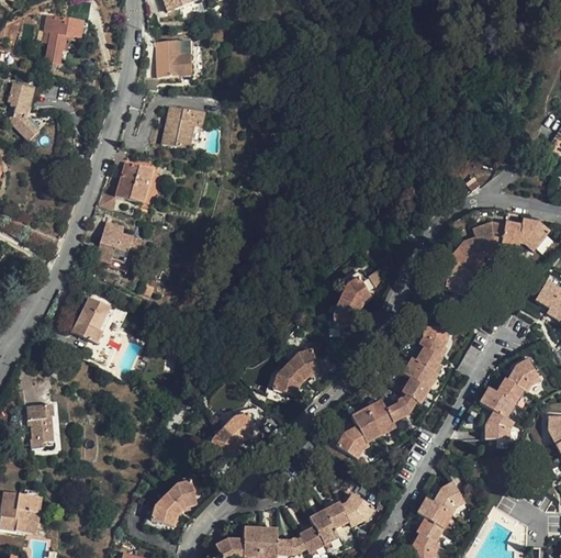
[(163,0),(165,9),(192,2),(191,0),(163,0)]
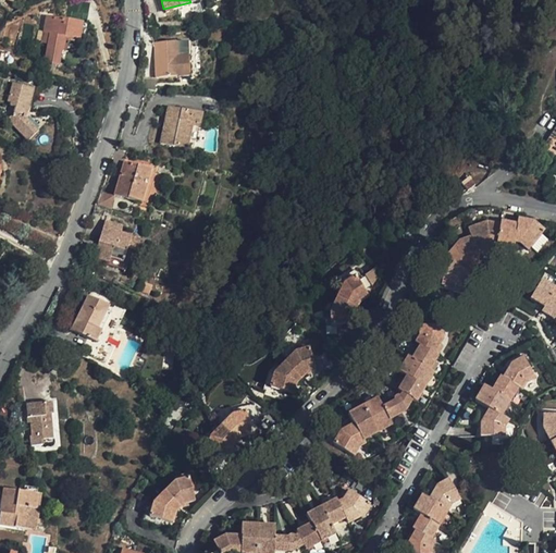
[(85,17),(56,14),(56,26),(51,61),(65,62),(72,27),(83,29),(85,17)]
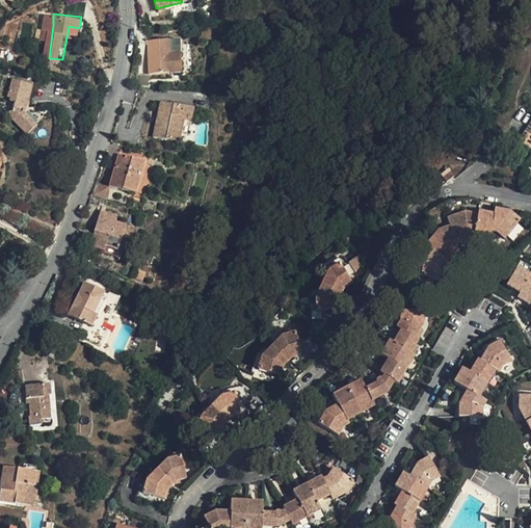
[(150,31),(149,64),(152,64),(180,66),(181,45),(168,45),(168,32),(150,31)]
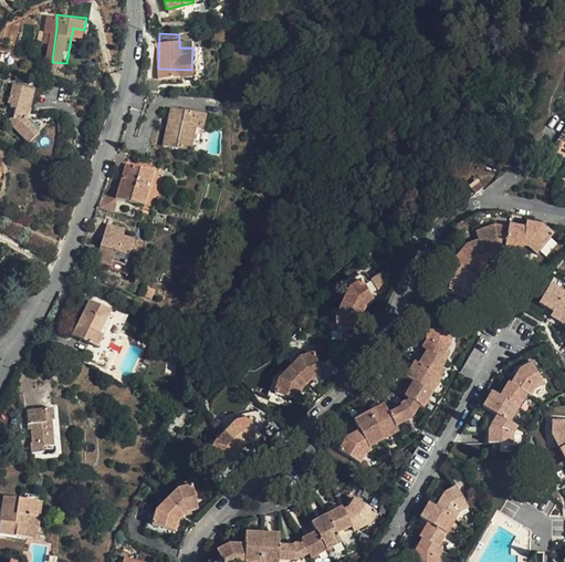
[(192,34),(179,34),(179,48),(192,48),(192,34)]
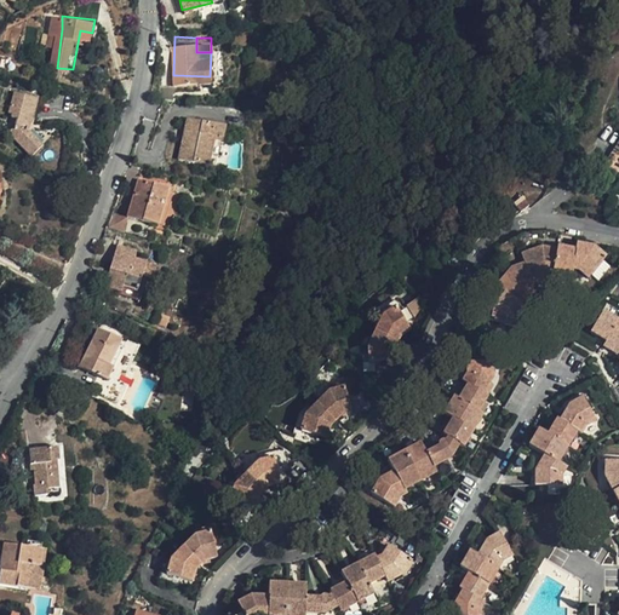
[(177,88),(177,75),(173,75),(165,75),(165,88),(177,88)]
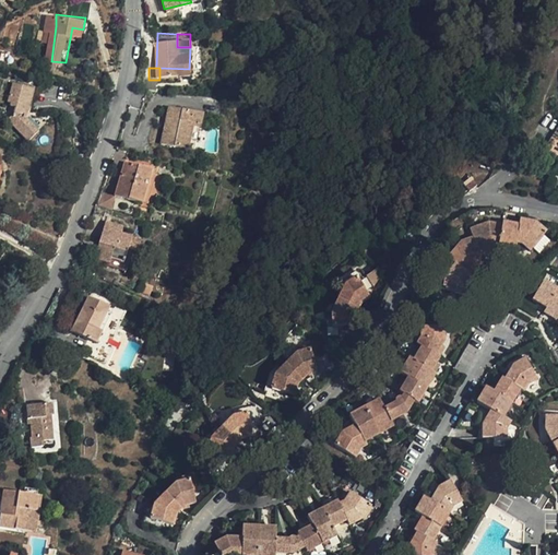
[(37,86),(13,79),(7,95),(13,97),(12,103),(16,104),(15,109),(9,115),(27,137),(37,124),(23,108),(25,99),(33,101),(37,86)]
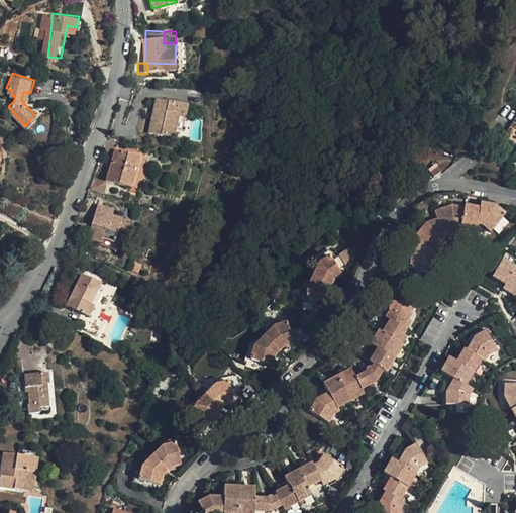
[(188,99),(156,92),(148,126),(174,132),(178,110),(185,111),(188,99)]
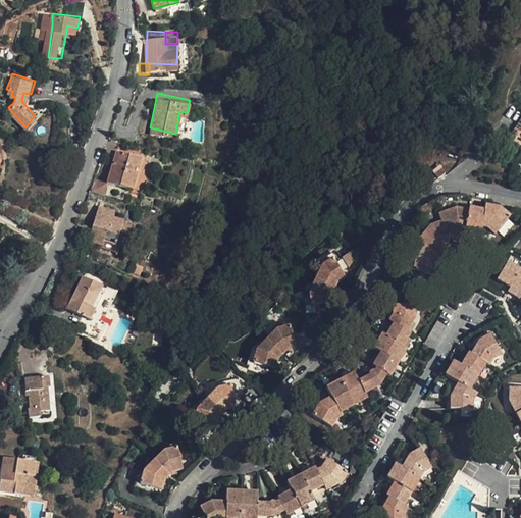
[(179,111),(175,134),(181,135),(187,112),(179,111)]
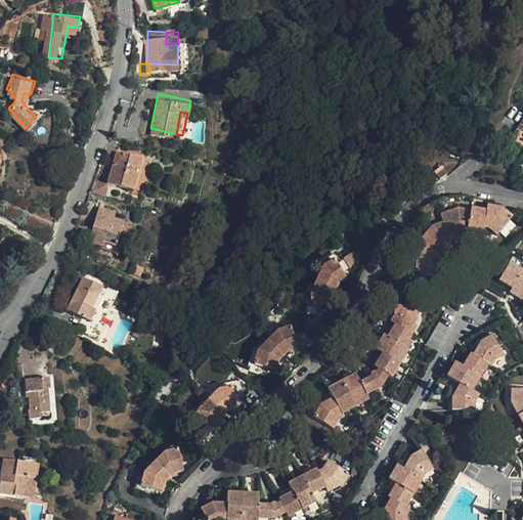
[(522,117),(511,136),(522,143),(522,117)]
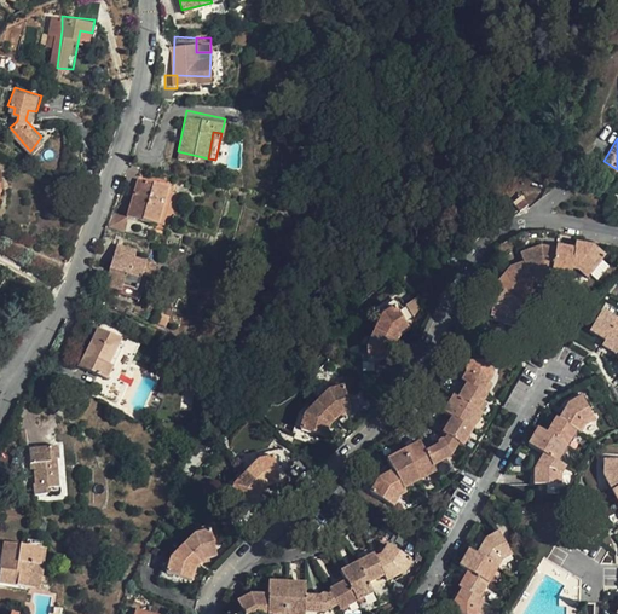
[(127,208),(156,218),(166,184),(138,174),(127,208)]
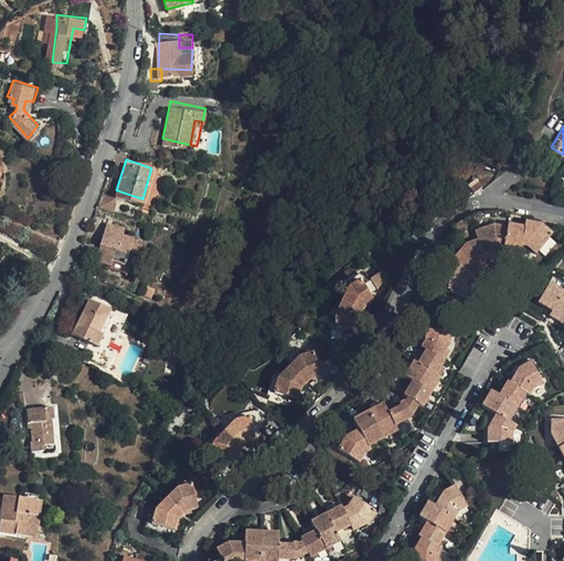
[(151,168),(142,199),(148,200),(157,169),(151,168)]
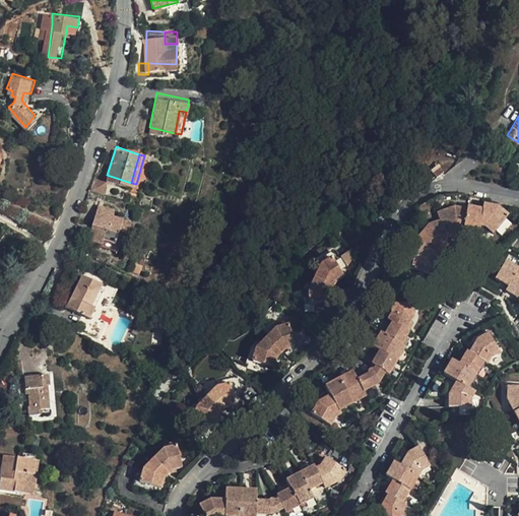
[(444,170),(440,166),(433,172),(436,176),(444,170)]
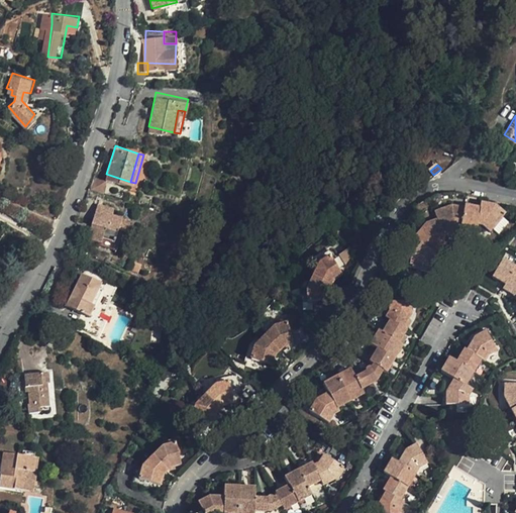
[(95,174),(92,186),(104,189),(107,177),(95,174)]
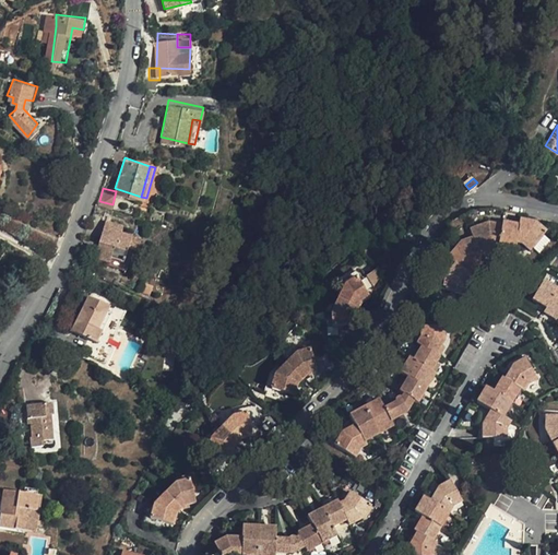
[(455,216),(449,221),(456,232),(472,223),(482,220),(494,220),(502,221),(519,223),(519,217),(520,211),(495,205),(486,205),(479,205),(466,210),(455,216)]
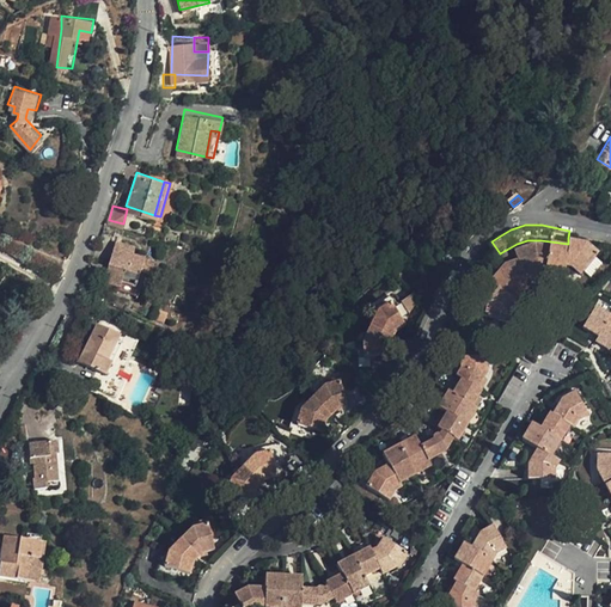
[(135,241),(115,233),(104,256),(112,258),(104,275),(116,279),(112,283),(138,293),(147,270),(152,273),(158,257),(133,247),(135,241)]
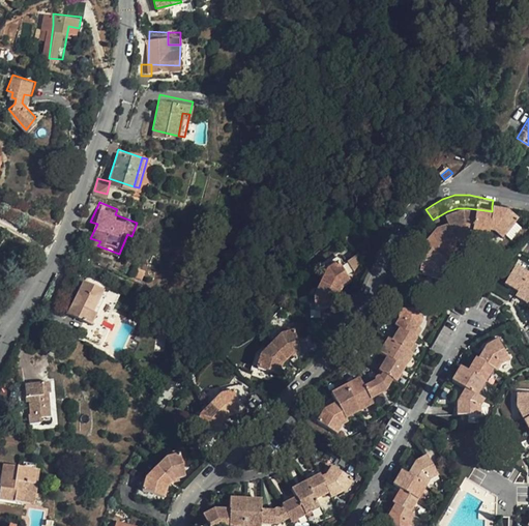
[(522,225),(516,220),(518,217),(507,209),(492,206),(492,211),(490,227),(495,228),(503,235),(505,232),(511,237),(522,225)]
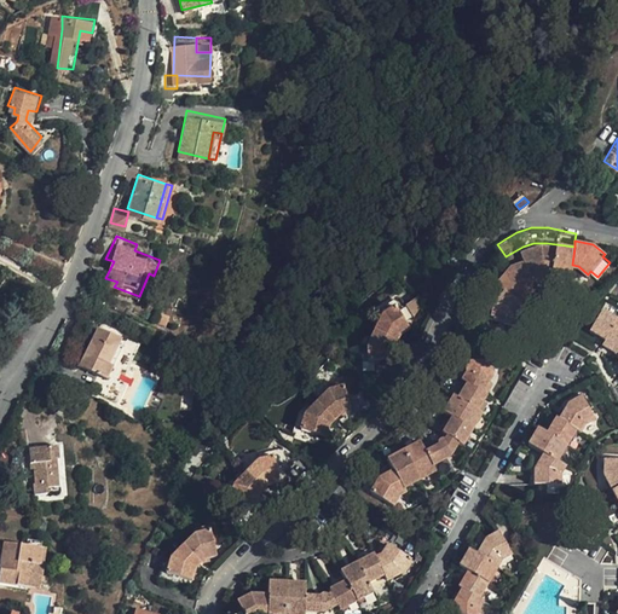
[(539,243),(519,252),(523,260),(531,279),(537,277),(536,272),(543,268),(552,271),(552,266),(555,245),(539,243)]
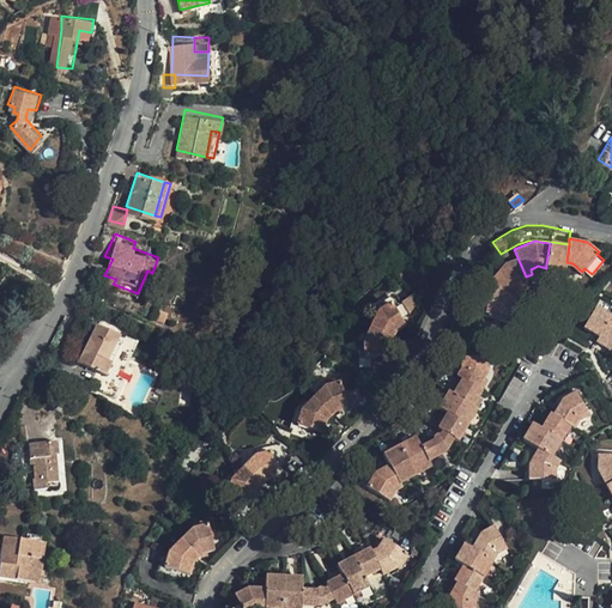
[(569,244),(551,242),(550,243),(546,263),(565,267),(567,262),(569,244)]
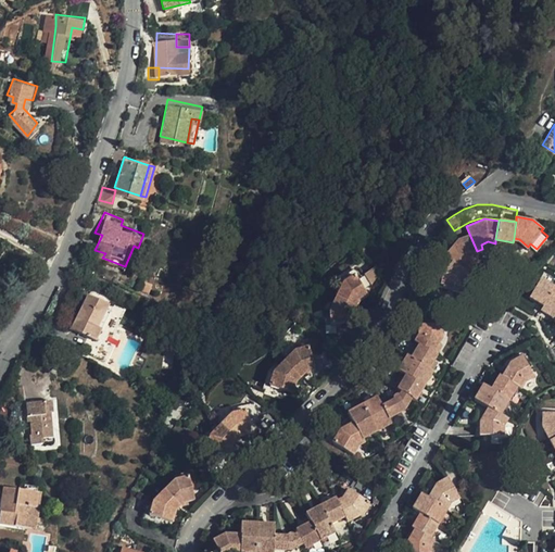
[(457,238),(445,253),(453,259),(466,271),(470,265),(467,263),(470,258),(478,254),(477,251),(469,234),(457,238)]
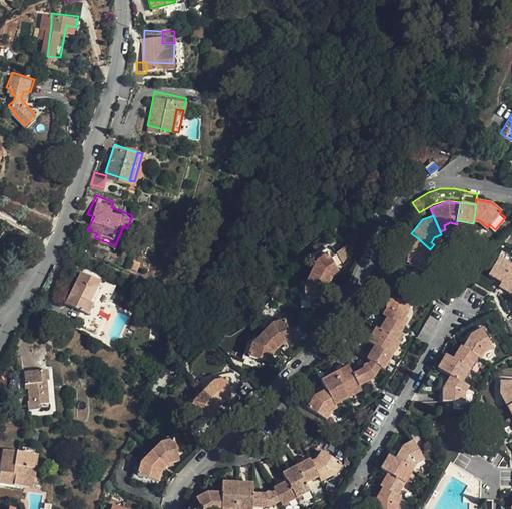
[(434,237),(431,242),(434,244),(437,240),(443,238),(441,234),(434,237)]
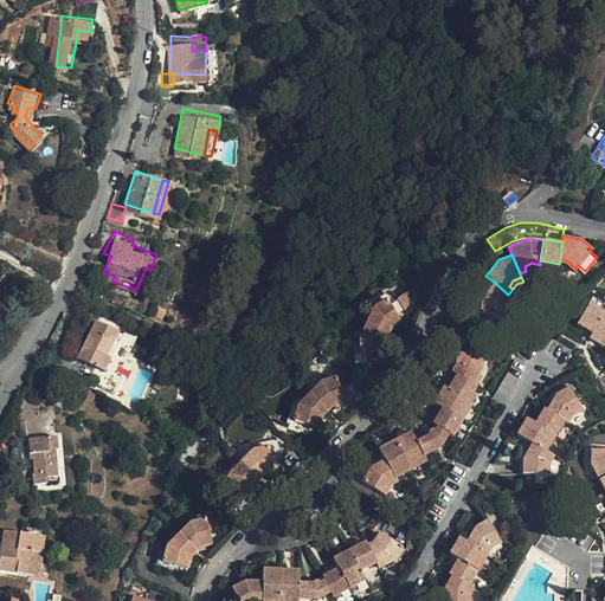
[(481,310),(506,315),(508,303),(512,297),(508,295),(494,282),(483,296),(481,310)]
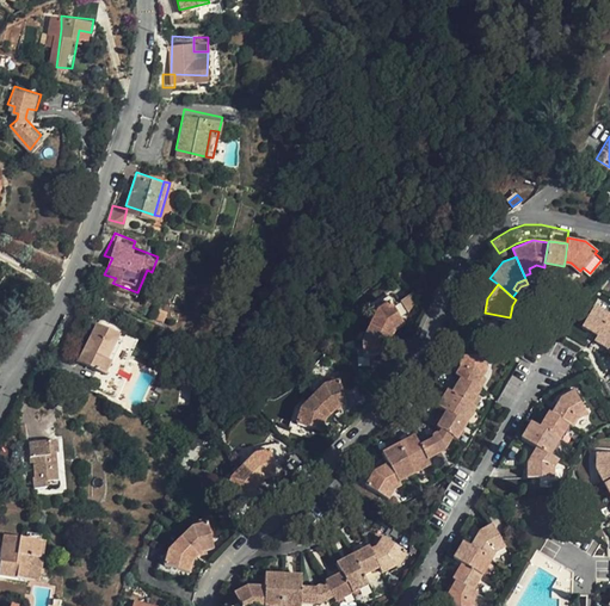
[(377,308),(370,323),(392,333),(394,328),(405,321),(389,300),(377,308)]
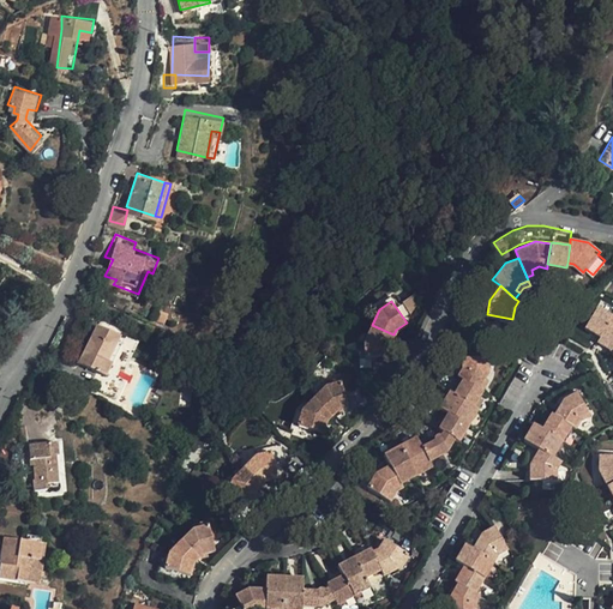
[(596,305),(586,324),(602,333),(612,318),(612,314),(596,305)]
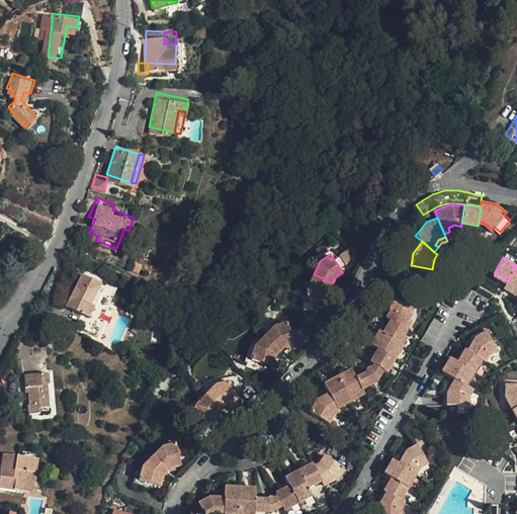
[(508,281),(505,285),(514,290),(516,287),(516,268),(508,281)]
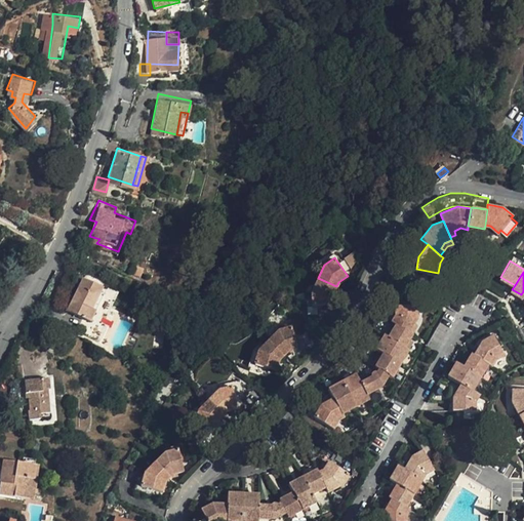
[(69,308),(94,319),(99,306),(94,304),(103,283),(83,274),(69,308)]
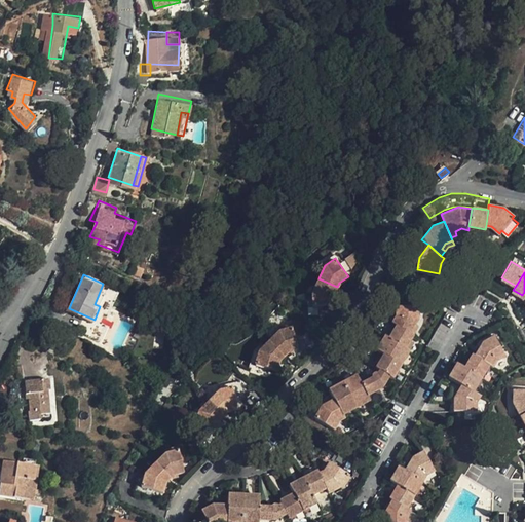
[(399,280),(389,275),(384,286),(394,290),(399,280)]
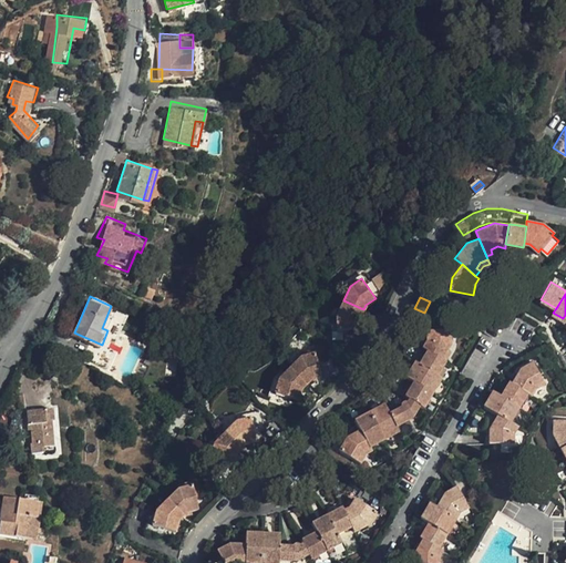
[(337,313),(337,328),(361,327),(360,315),(363,309),(343,300),(337,313)]
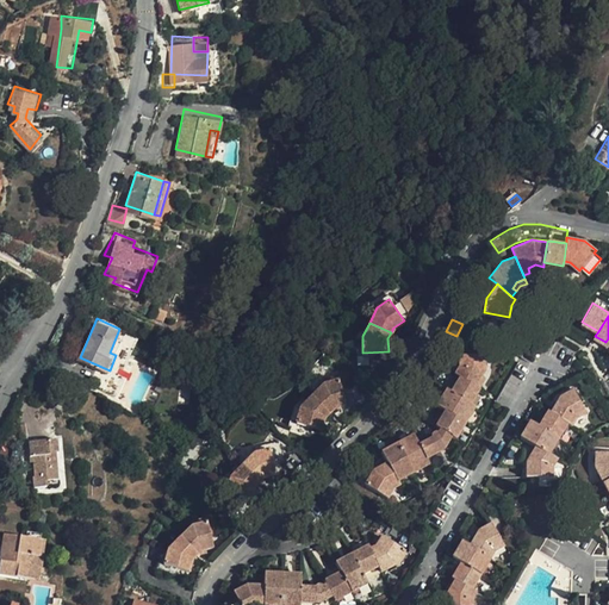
[(485,353),(459,353),(459,363),(455,372),(460,374),(476,382),(484,368),(485,353)]
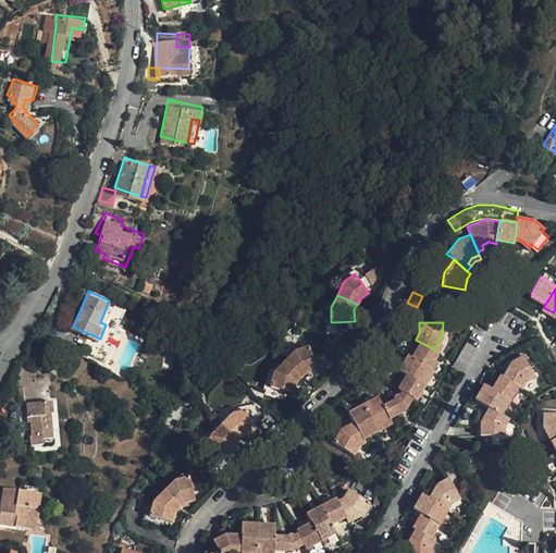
[(430,366),(437,352),(434,349),(420,342),(411,356),(430,366)]
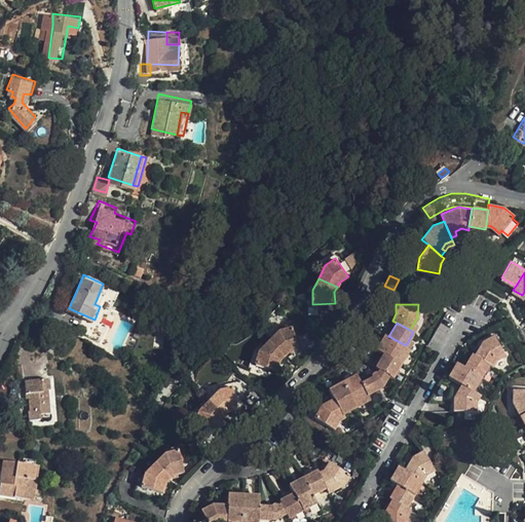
[(279,329),(269,339),(285,355),(288,351),(298,348),(292,326),(279,329)]
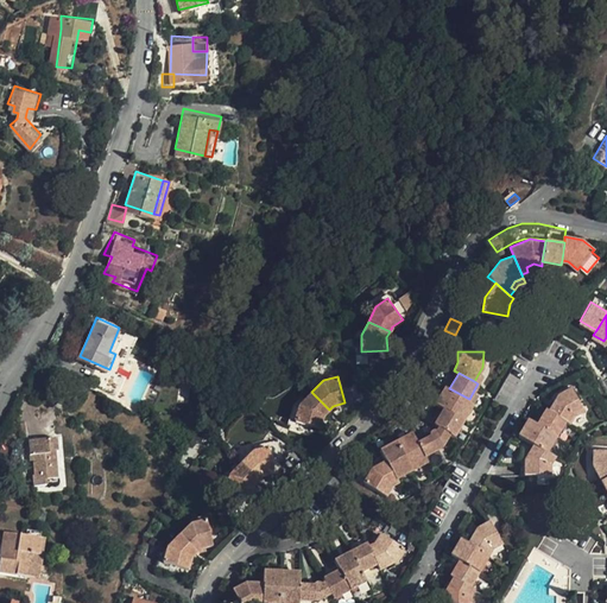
[(463,418),(473,401),(469,399),(449,388),(446,386),(435,402),(444,407),(463,418)]
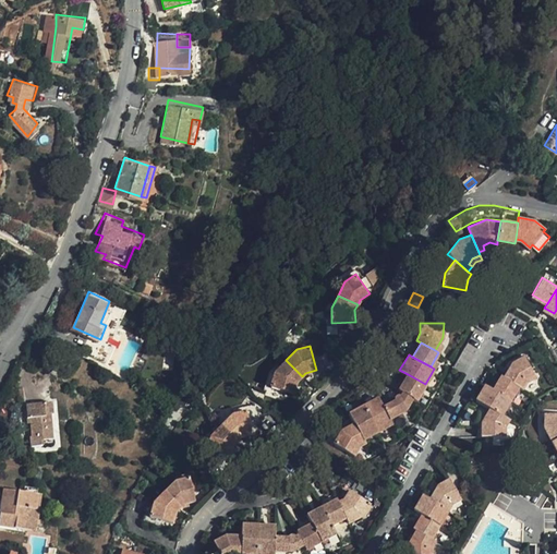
[(523,354),(512,361),(504,375),(518,384),(522,387),(527,381),(535,375),(523,354)]
